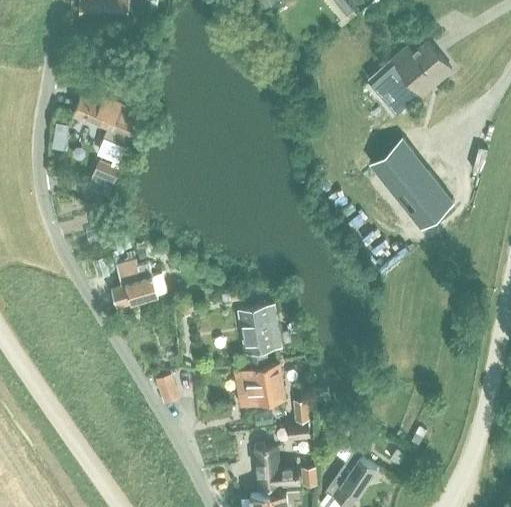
[(254,0),(261,10),(276,0),(254,0)]
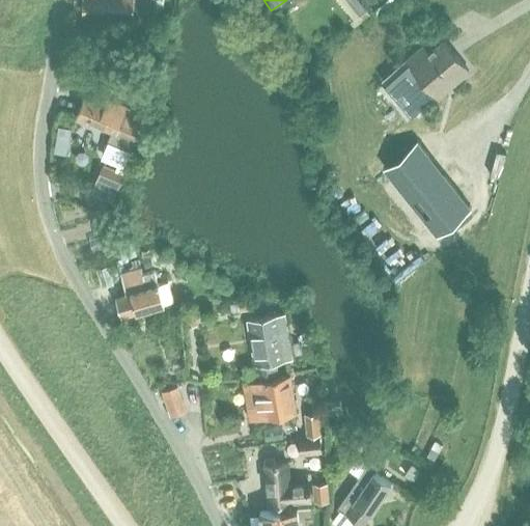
[(365,15),(355,0),(335,0),(353,23),(350,26),(354,31),(369,19),(365,15)]
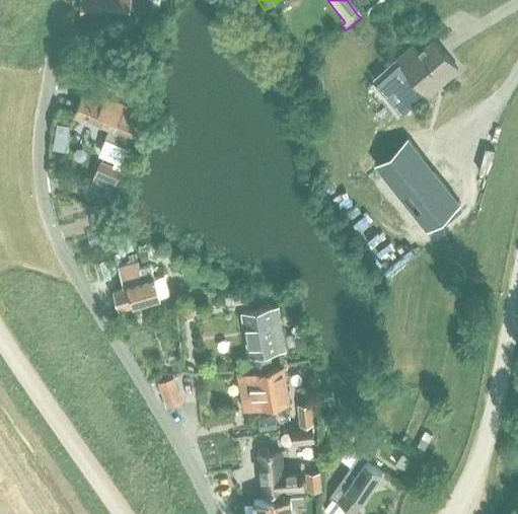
[(156,15),(157,1),(153,1),(80,1),(80,21),(130,21),(130,15),(154,15),(156,15)]
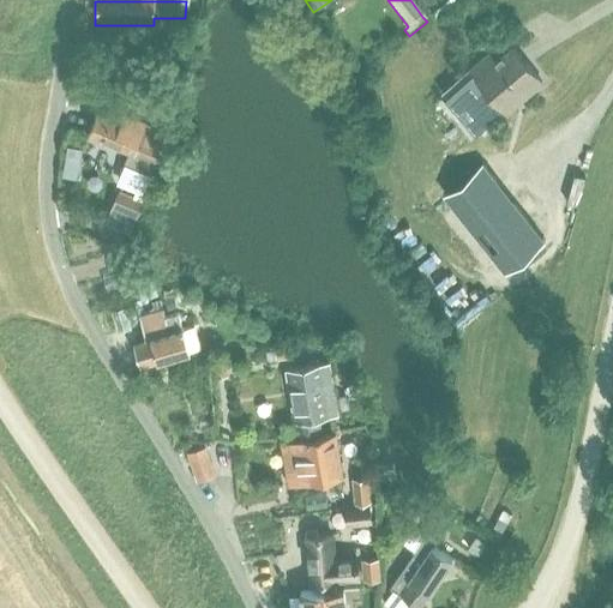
[(470,74),(506,116),(541,86),(512,52),(496,66),(488,59),(470,74)]
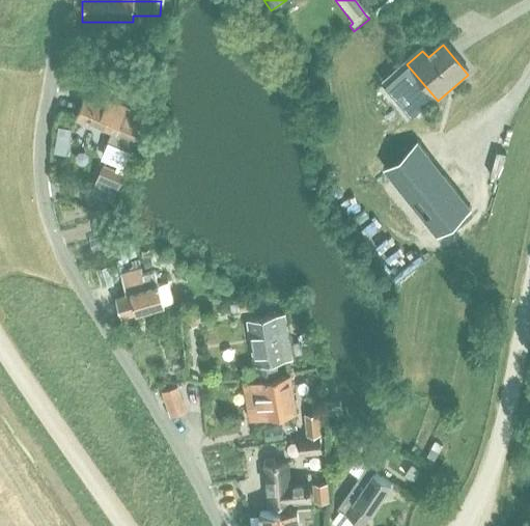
[(127,111),(128,110),(107,102),(104,110),(83,102),(76,121),(110,136),(107,144),(130,154),(132,146),(134,147),(145,119),(136,115),(127,111)]
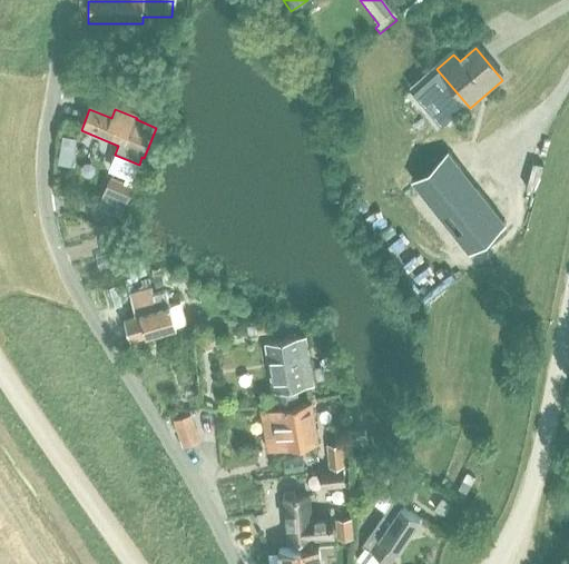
[(447,155),(411,184),(469,256),(504,227),(447,155)]
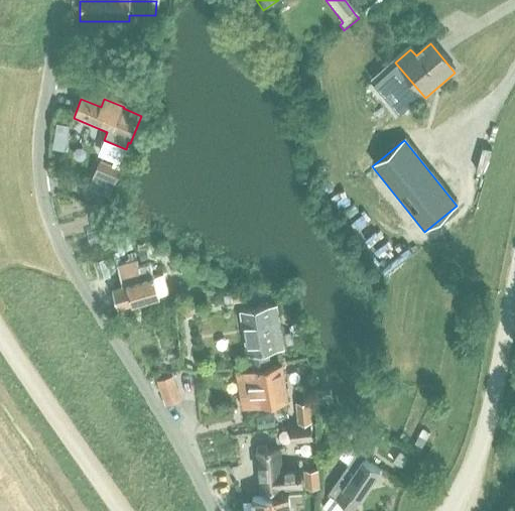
[(99,164),(88,192),(108,200),(119,173),(99,164)]
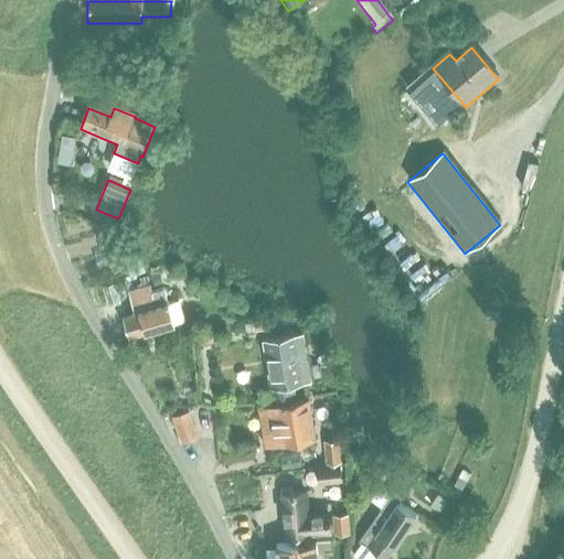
[(150,290),(132,296),(135,303),(132,304),(136,316),(123,320),(129,341),(187,324),(180,300),(169,303),(166,292),(159,294),(152,296),(150,290)]
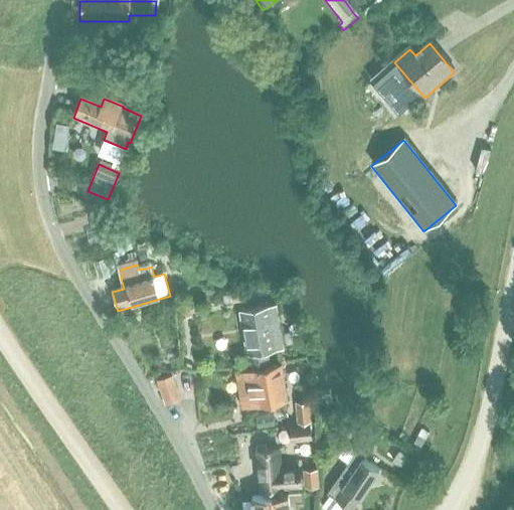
[(245,306),(244,299),(230,300),(231,308),(245,306)]
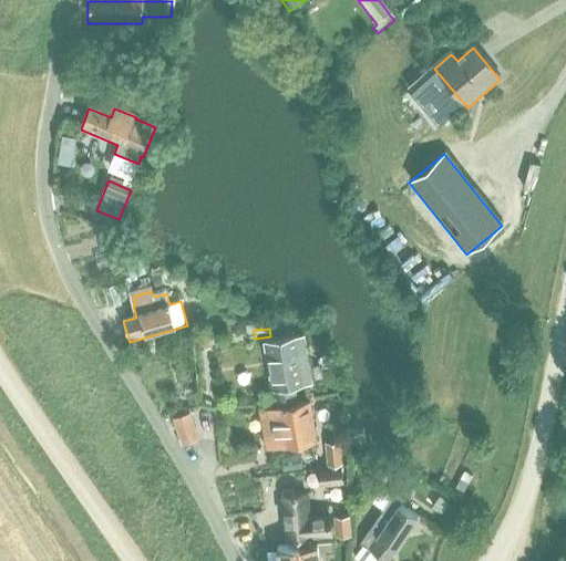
[(196,339),(198,353),(209,352),(207,336),(196,339)]
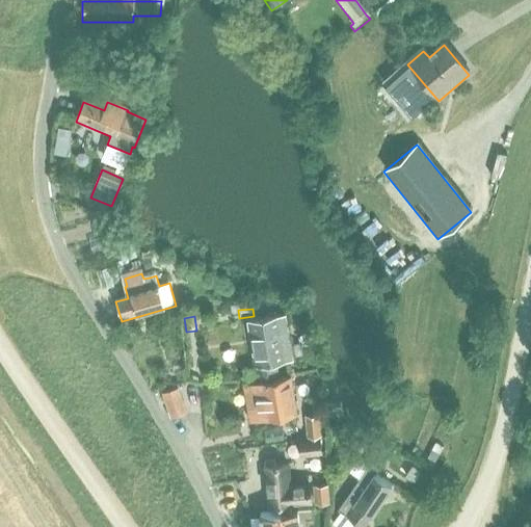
[(256,369),(257,369),(259,380),(280,376),(277,366),(292,363),(285,317),(247,323),(256,369)]
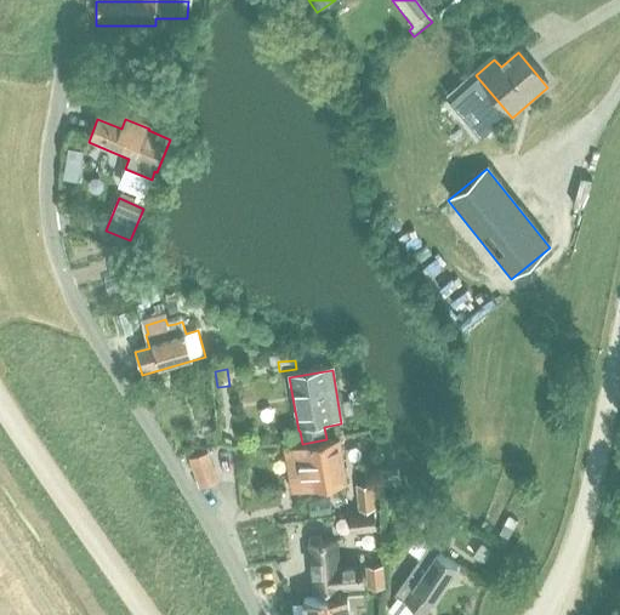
[(340,442),(301,449),(284,451),(293,496),(346,488),(340,442)]
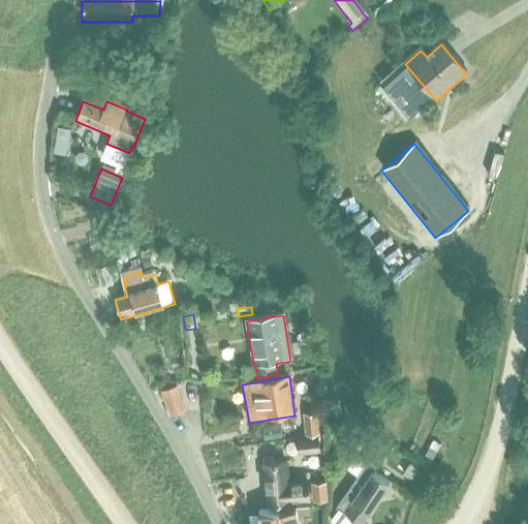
[(161,394),(171,419),(185,413),(177,389),(161,394)]
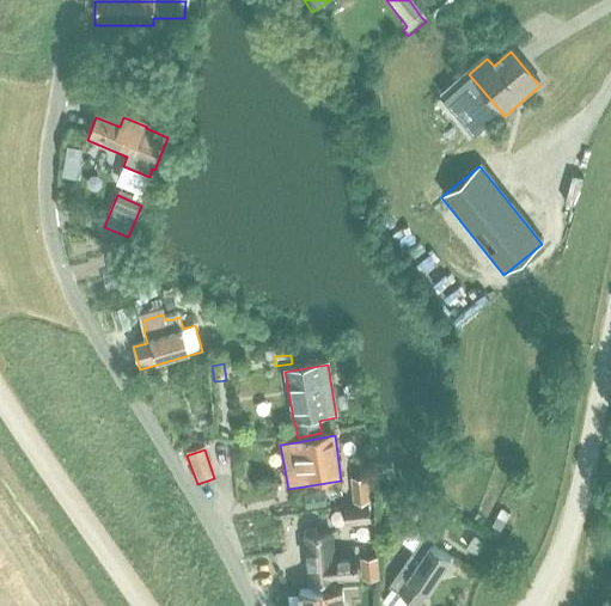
[(352,483),(354,506),(368,505),(366,481),(352,483)]
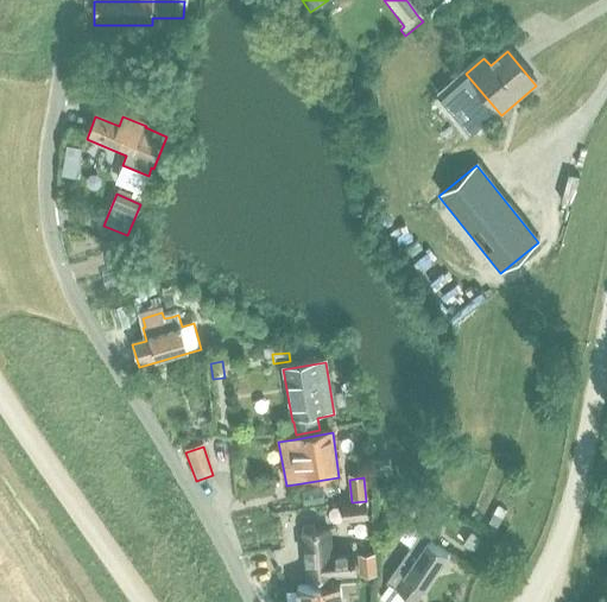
[(371,501),(343,505),(346,523),(373,519),(371,501)]
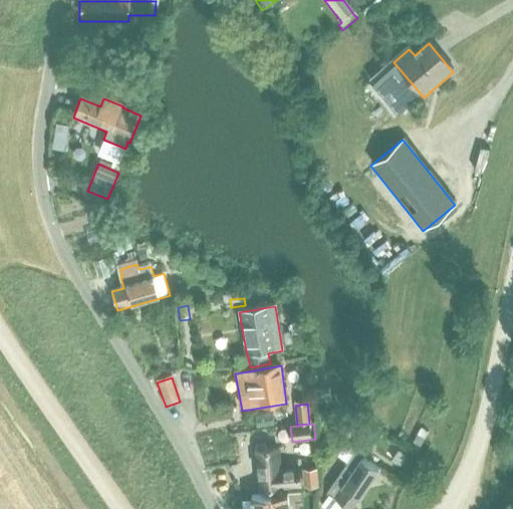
[(414,445),(420,449),(430,434),(423,430),(414,445)]
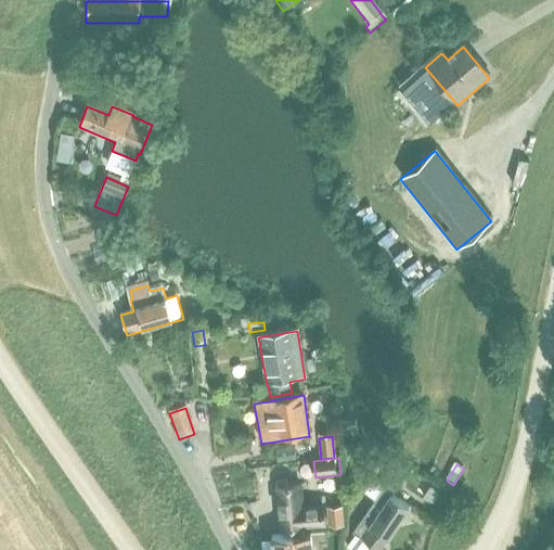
[(377,472),(370,487),(381,493),(388,477),(377,472)]
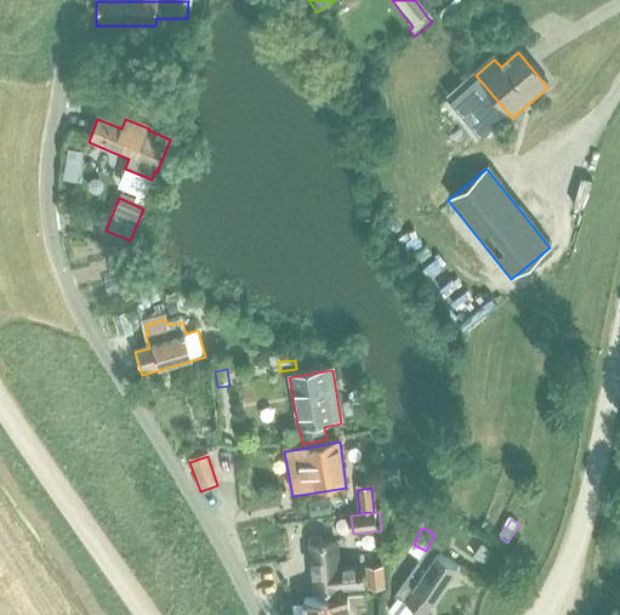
[(335,542),(317,545),(310,545),(313,594),(340,592),(363,590),(360,565),(337,568),(335,542)]
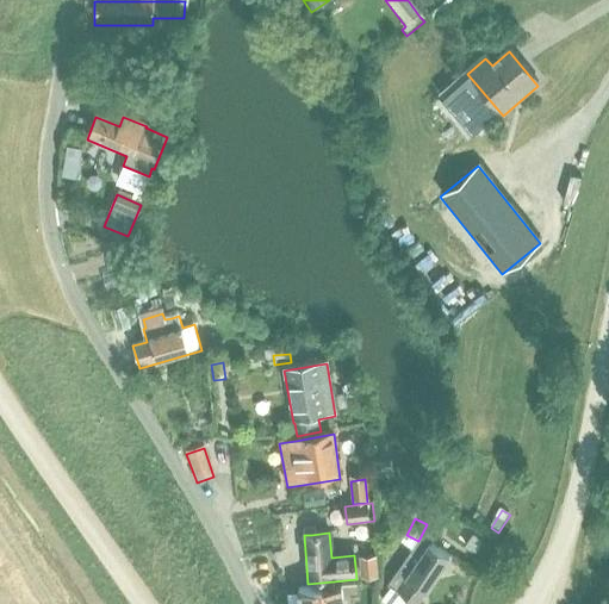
[(378,602),(380,603),(420,603),(449,560),(429,547),(434,541),(423,535),(378,602)]
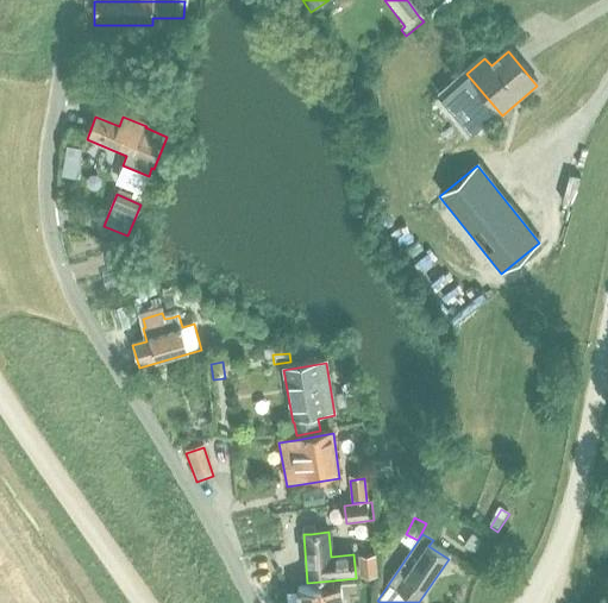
[(373,542),(371,565),(383,566),(386,544),(373,542)]
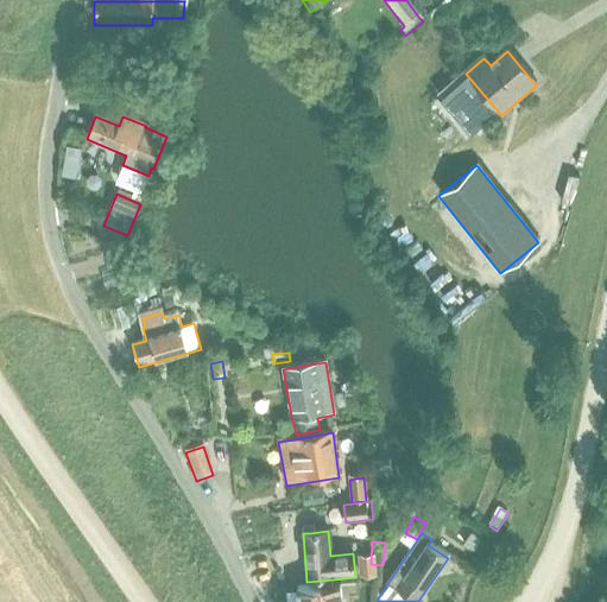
[(358,585),(340,587),(297,591),(298,601),(359,601),(358,585)]
